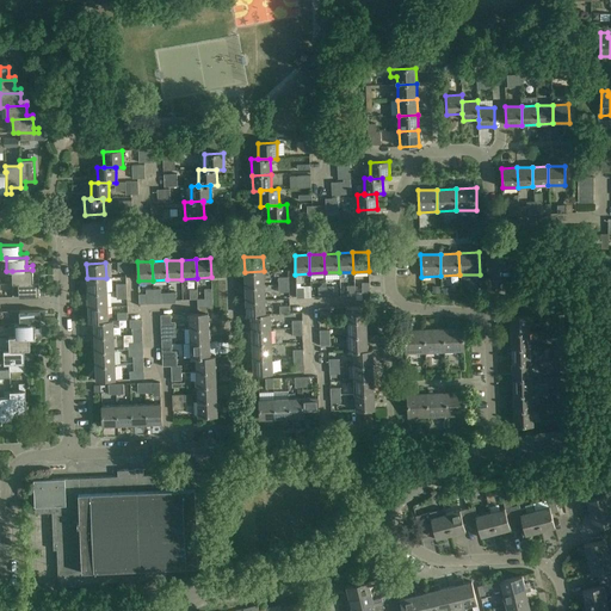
[(13,284),(18,283),(38,283),(38,278),(32,278),(32,270),(12,271),(13,284)]
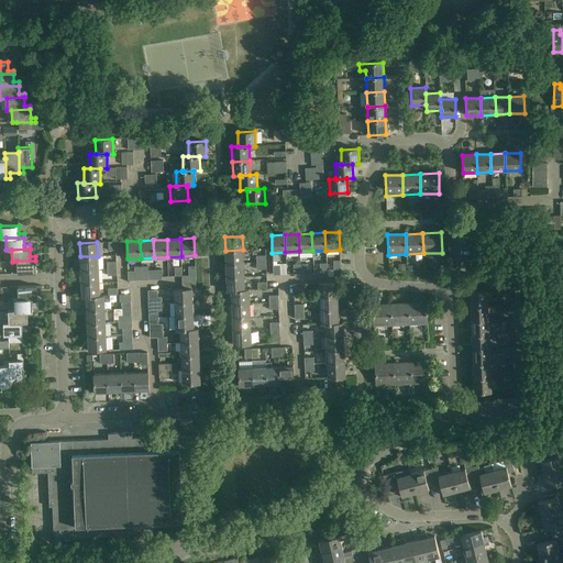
[(225,251),(225,264),(243,263),(243,250),(225,251)]
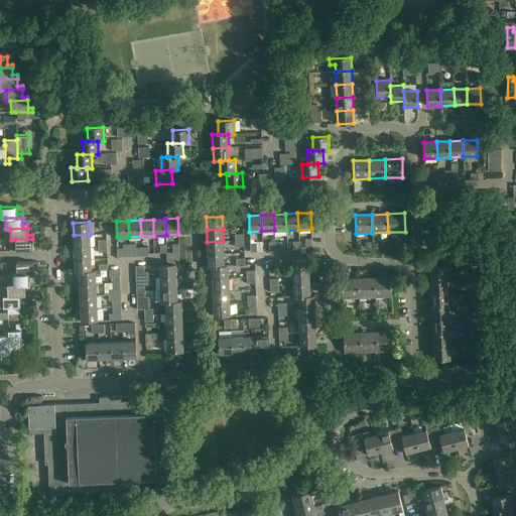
[(74,235),(75,248),(91,247),(90,235),(74,235)]
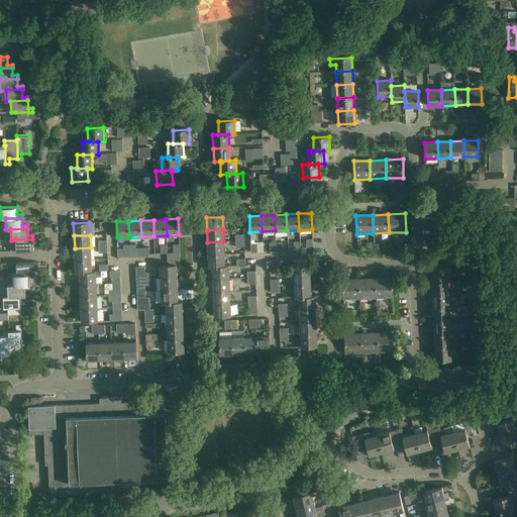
[(1,236),(0,246),(8,247),(9,237),(1,236)]
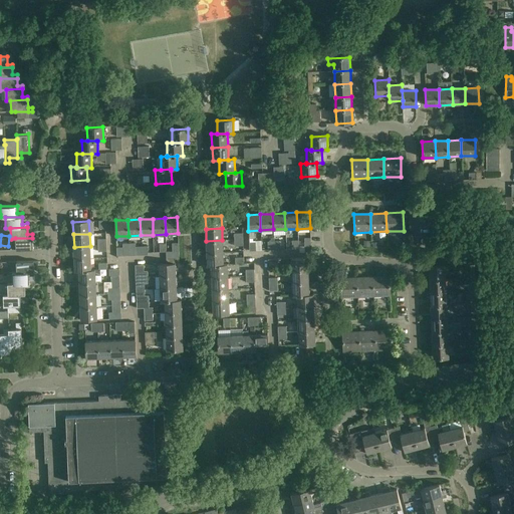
[(32,238),(15,238),(16,250),(38,249),(37,245),(33,245),(32,238)]
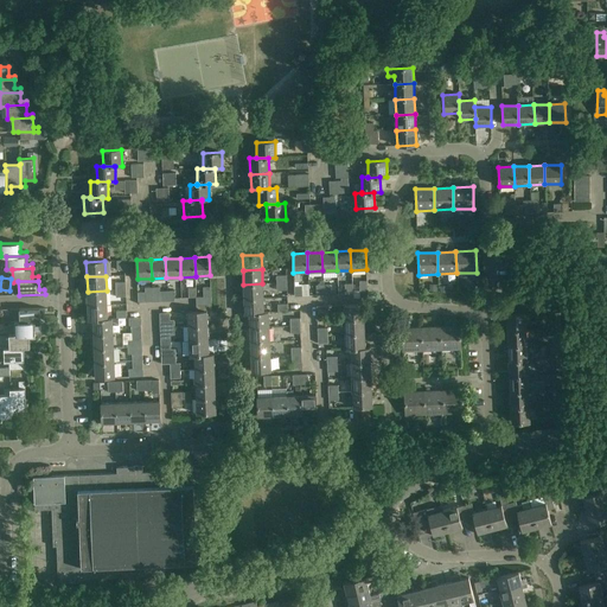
[(243,285),(244,299),(263,298),(262,283),(243,285)]
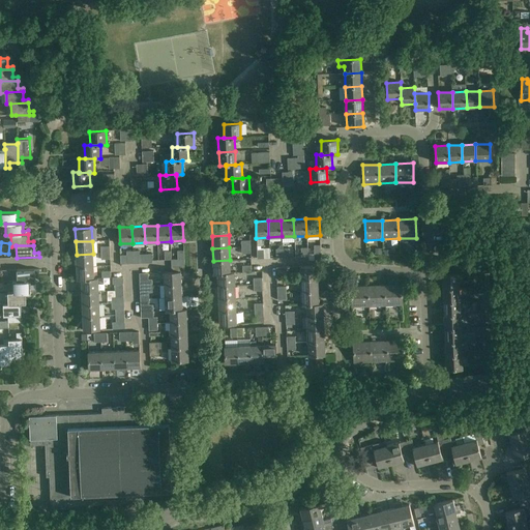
[(171,251),(171,260),(184,259),(184,251),(171,251)]
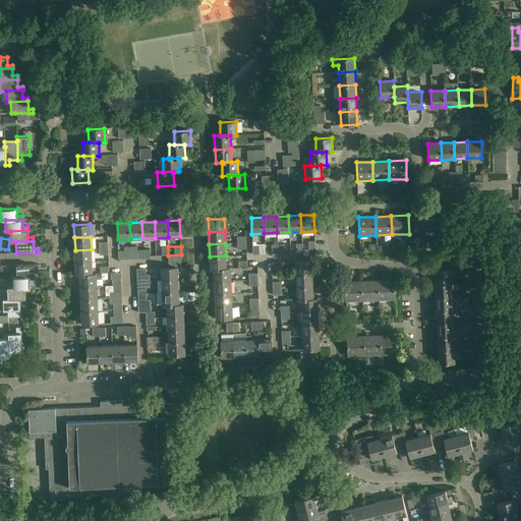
[(75,250),(75,263),(92,262),(92,249),(75,250)]
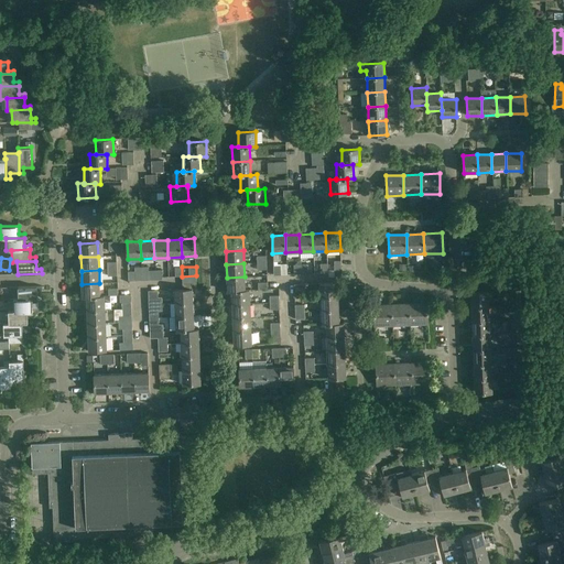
[(227,292),(231,291),(245,291),(245,277),(227,278),(227,292)]
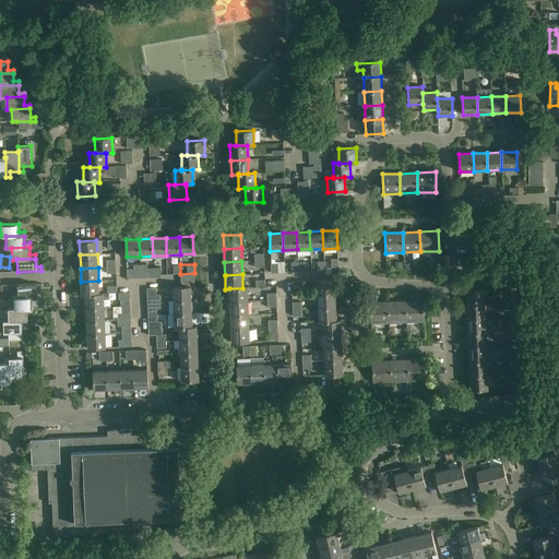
[(82,295),(86,295),(99,294),(98,281),(81,282),(82,295)]
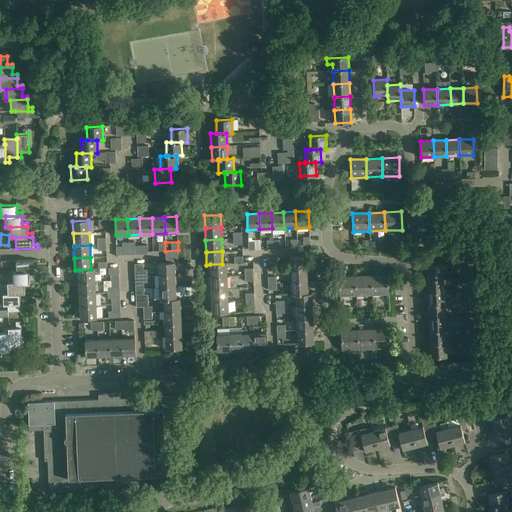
[(290,258),(291,271),(307,270),(306,257),(290,258)]
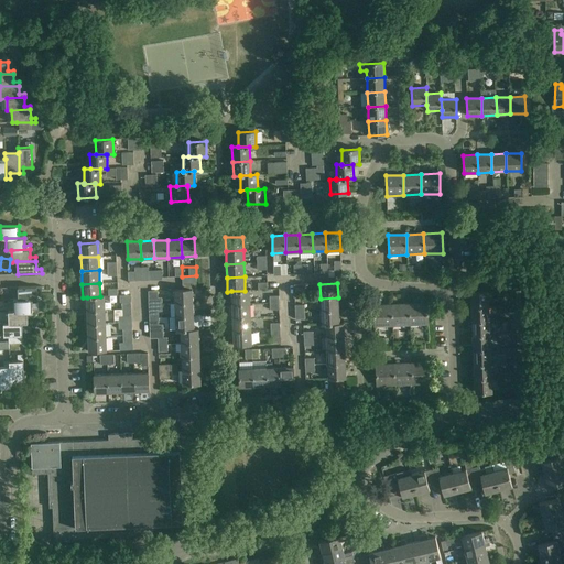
[(18,288),(19,300),(38,299),(36,291),(42,291),(42,286),(18,288)]
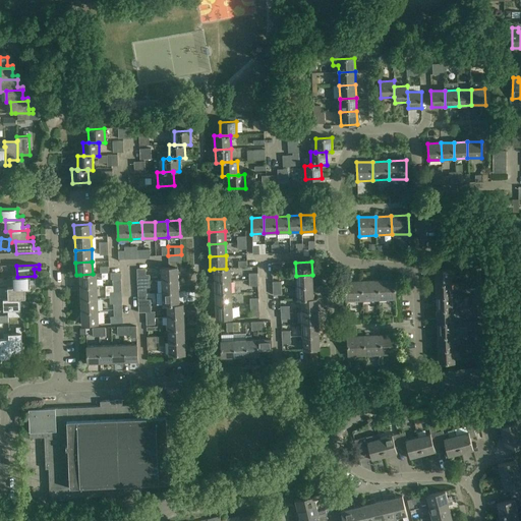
[(161,268),(162,281),(178,280),(177,268),(169,268),(161,268)]
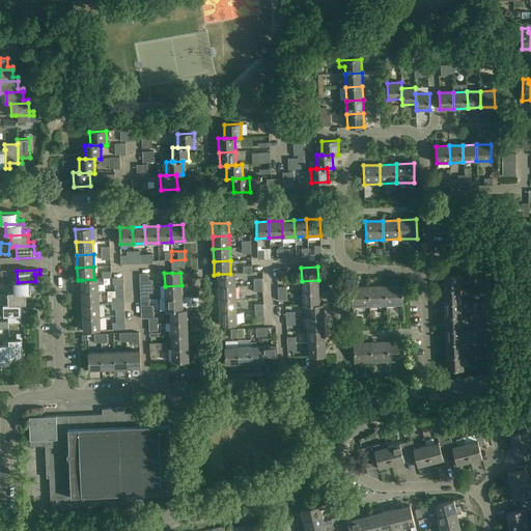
[(218,274),(219,286),(235,286),(234,274),(230,274),(218,274)]
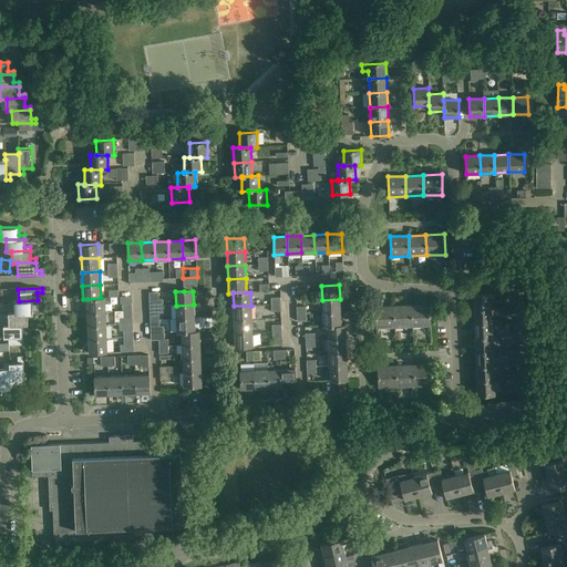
[(473,294),(474,309),(492,308),(491,294),(473,294)]
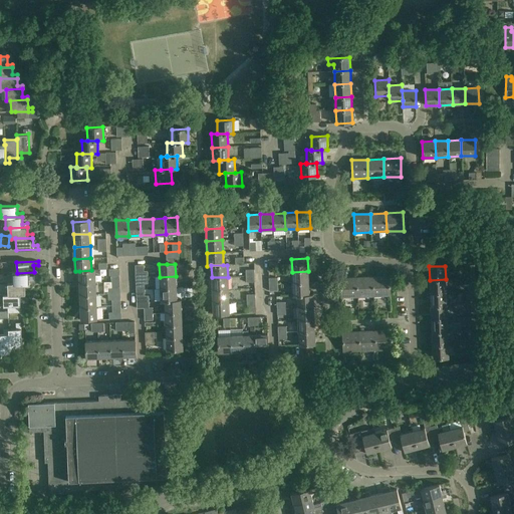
[(79,271),(79,283),(95,282),(94,270),(91,270),(79,271)]
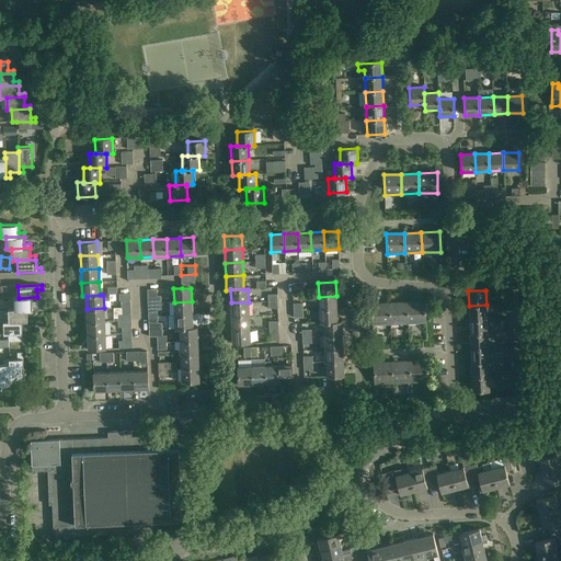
[(319,297),(319,310),(336,309),(336,296),(319,297)]
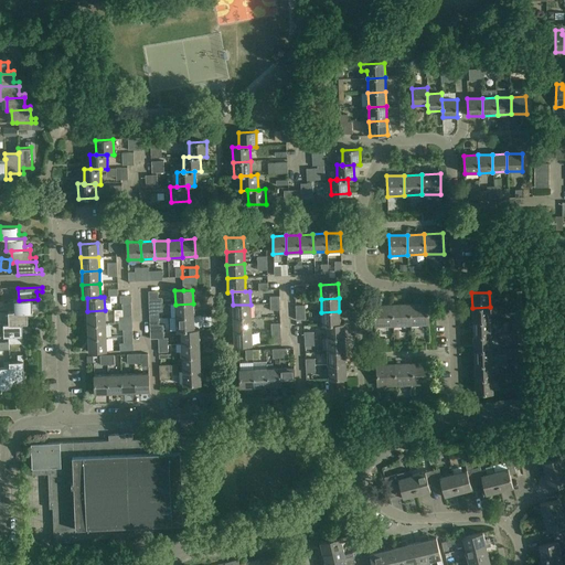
[(13,300),(13,311),(32,311),(32,304),(38,304),(38,299),(19,300),(13,300)]
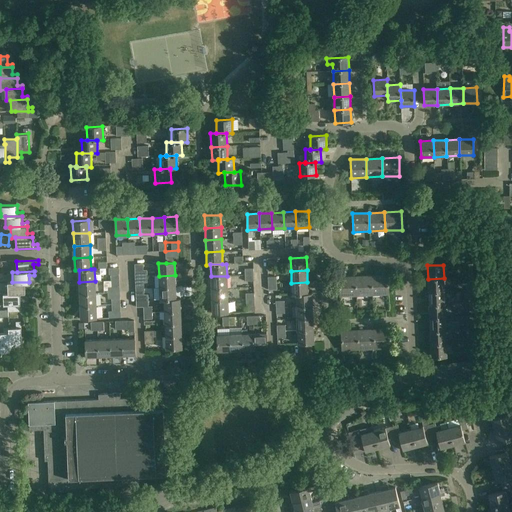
[(159,276),(159,288),(175,287),(175,275),(159,276)]
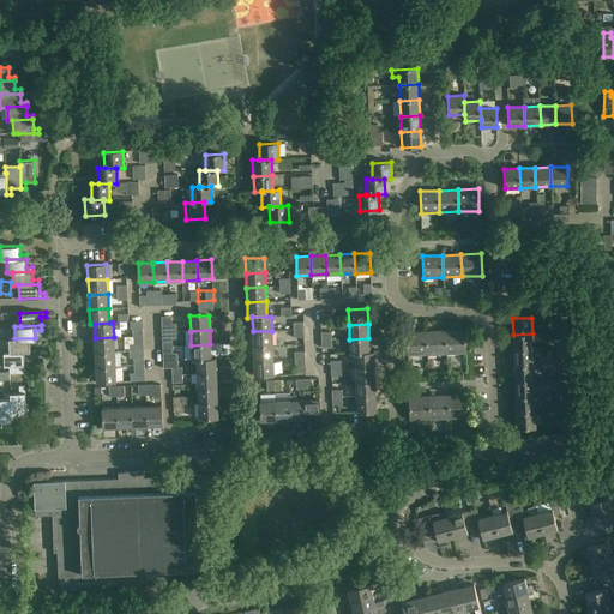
[(253,331),(253,347),(272,345),(272,331),(253,331)]
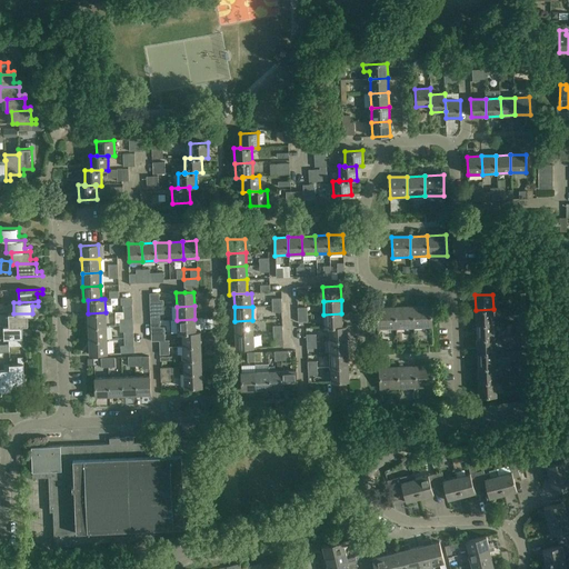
[(431,307),(412,308),(413,328),(431,327),(431,307)]
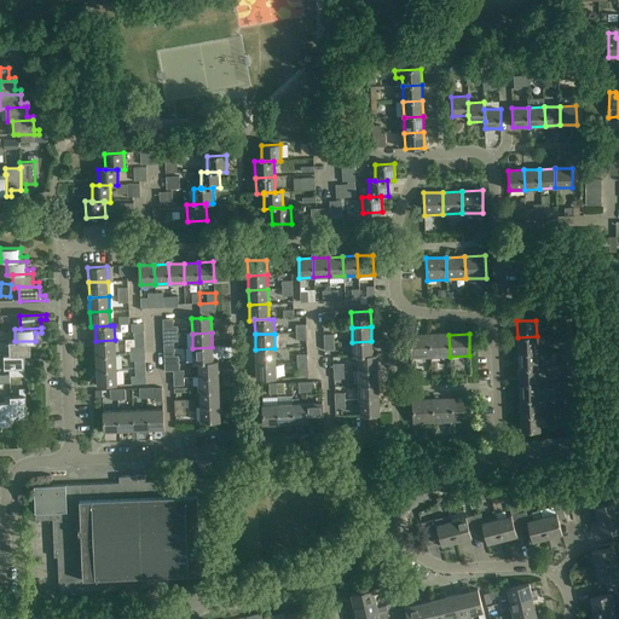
[(431,358),(429,335),(410,336),(411,358),(431,358)]
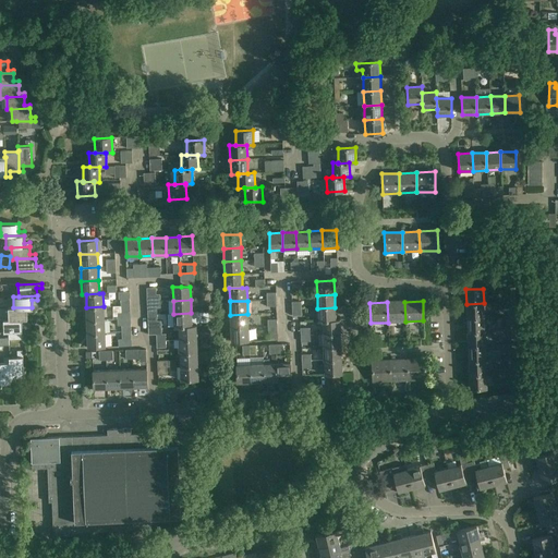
[(404,302),(387,302),(388,323),(405,322),(404,302)]
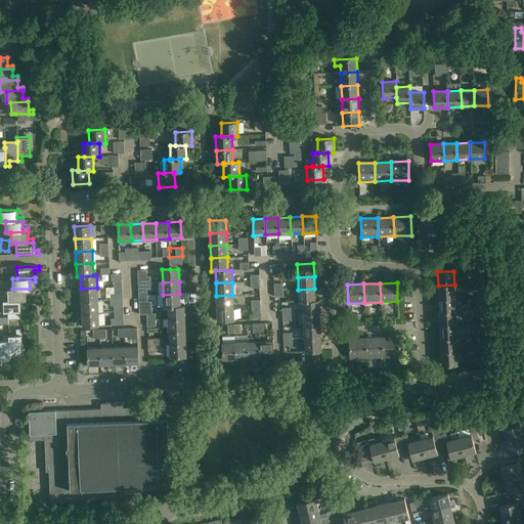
[(438,286),(438,299),(454,298),(454,285),(438,286)]
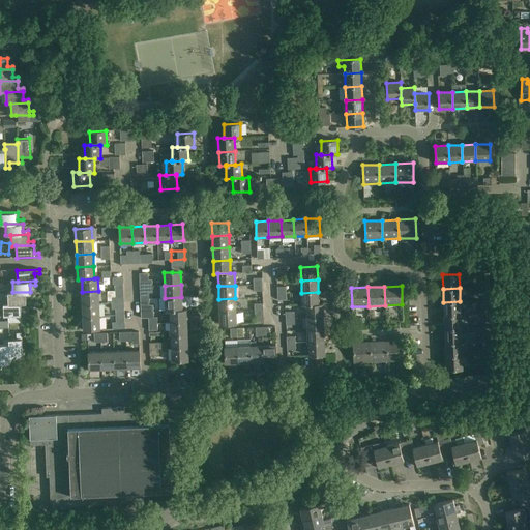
[(82,292),(83,304),(98,303),(98,291),(82,292)]
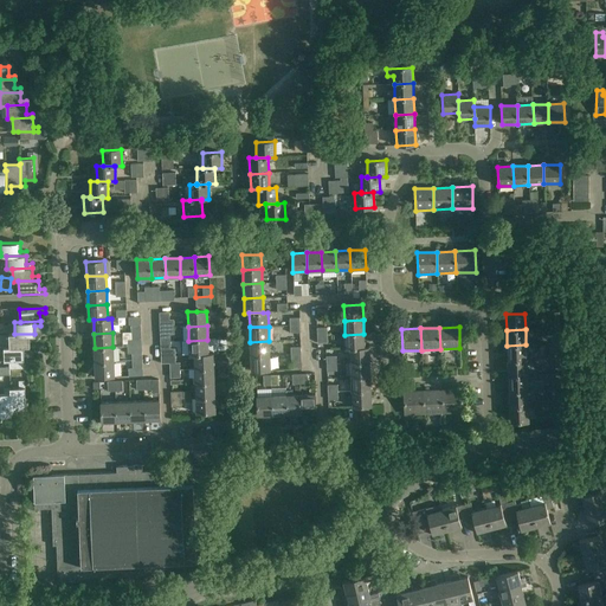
[(8,335),(10,348),(30,347),(30,339),(34,339),(34,334),(14,334),(8,335)]
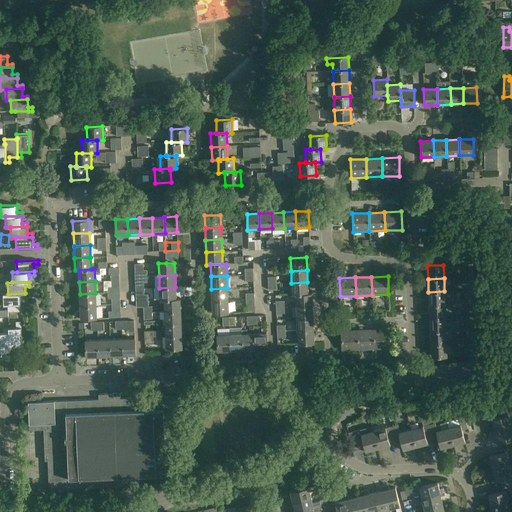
[(292,296),(296,295),(308,294),(307,282),(291,283),(292,296)]
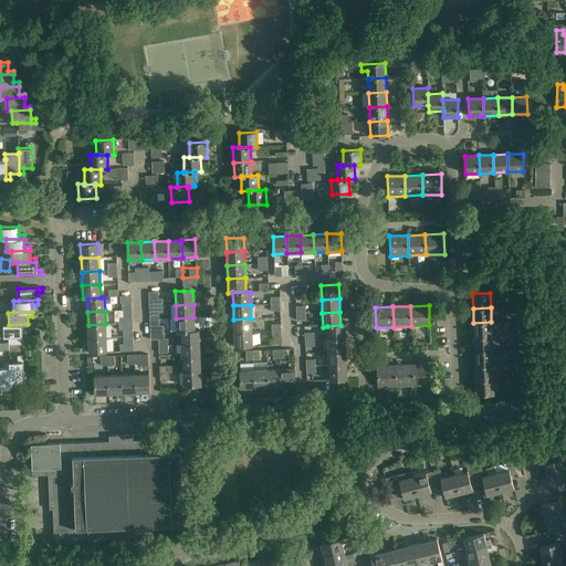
[(177,332),(181,332),(195,332),(195,331),(194,317),(176,318),(177,332)]
